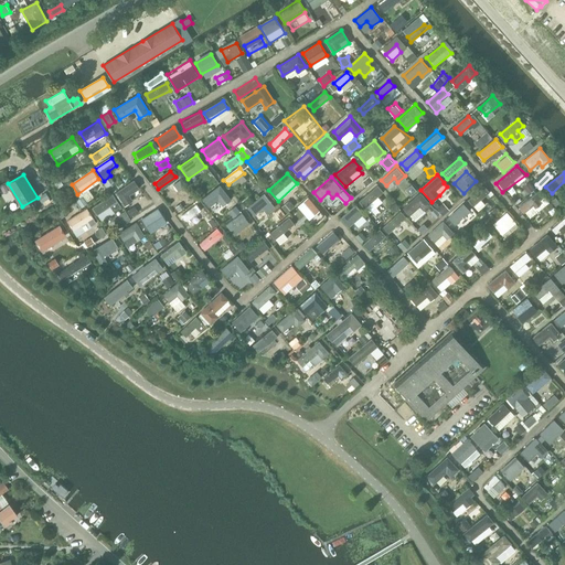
[(179,191),(185,185),(180,179),(173,184),(179,191)]
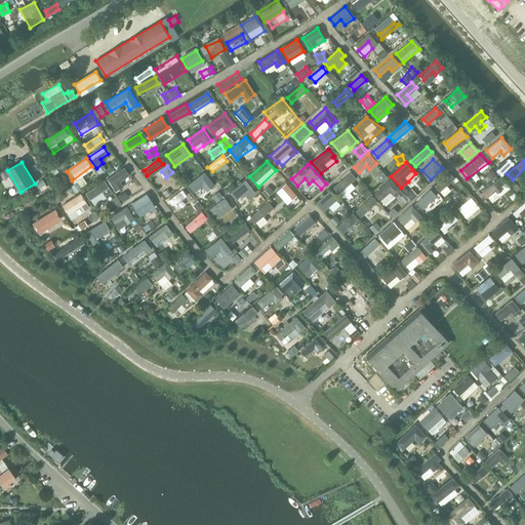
[(124,167),(107,179),(115,192),(123,186),(120,182),(129,175),(124,167)]
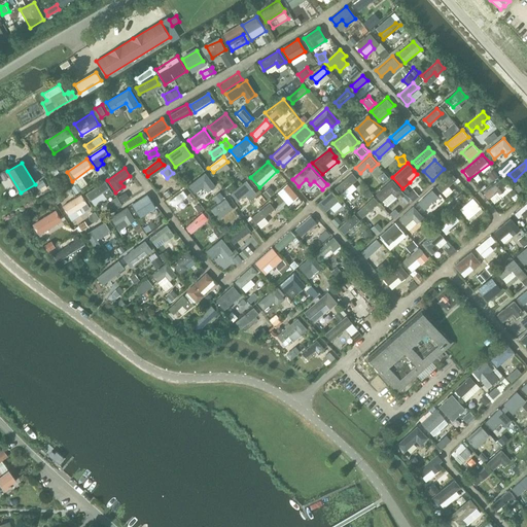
[(494,170),(483,177),(487,183),(498,176),(494,170)]
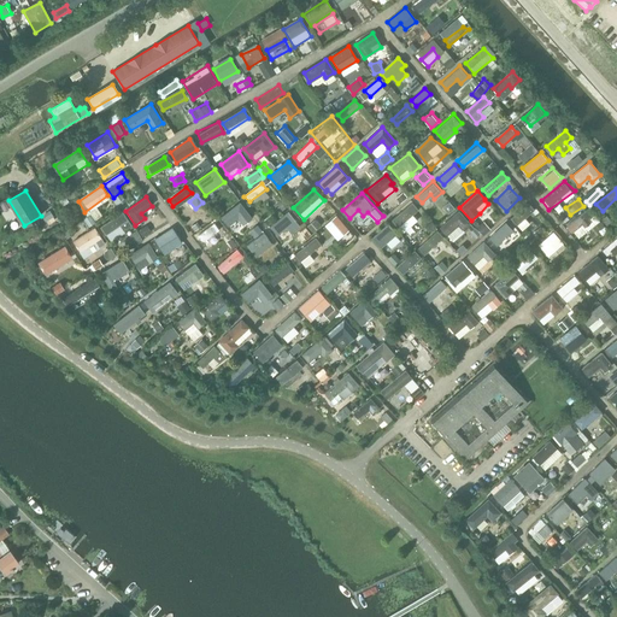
[(448,200),(444,207),(450,212),(456,205),(448,200)]
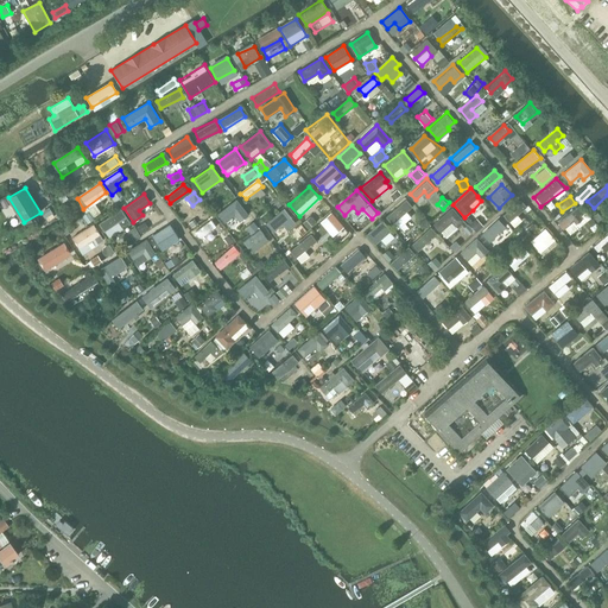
[(236,198),(217,214),(225,223),(234,215),(239,222),(248,215),(236,198)]
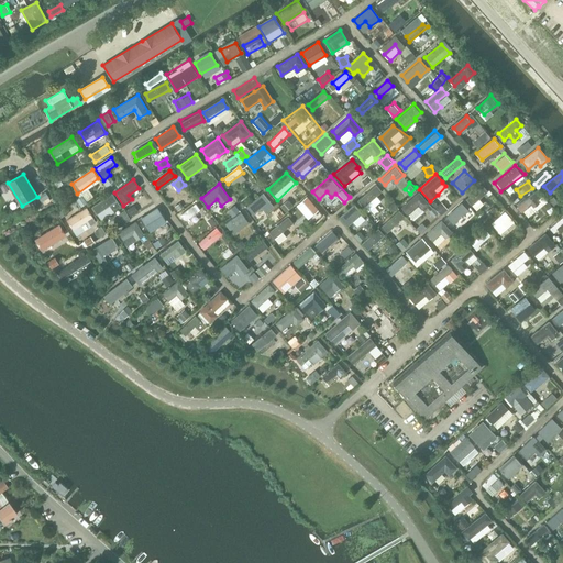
[(357,199),(364,207),(383,191),(375,184),(357,199)]
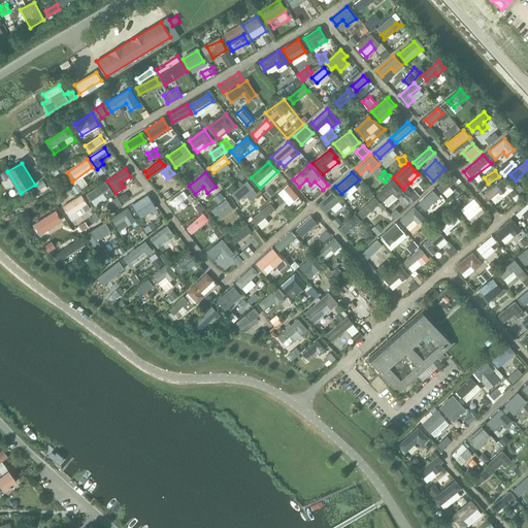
[(454,174),(437,188),(442,193),(458,179),(454,174)]
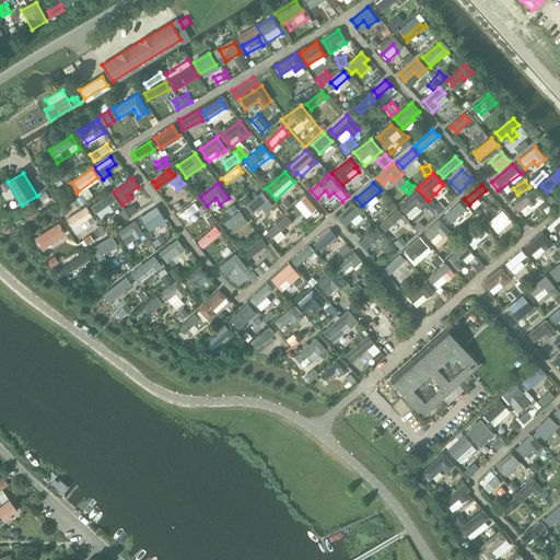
[(536,186),(514,203),(518,209),(528,200),(532,203),(537,199),(534,196),(540,191),(536,186)]
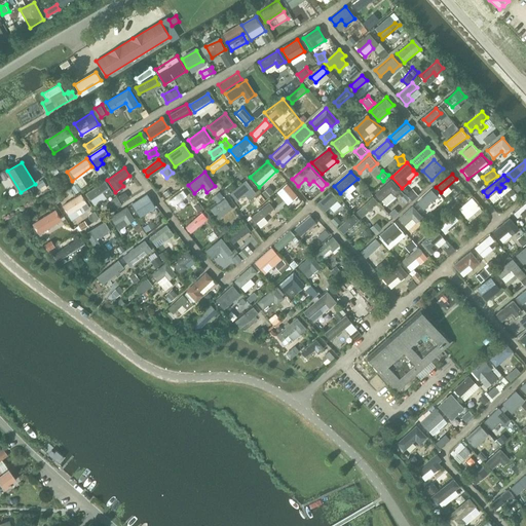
[(92,203),(113,191),(105,179),(85,191),(92,203)]
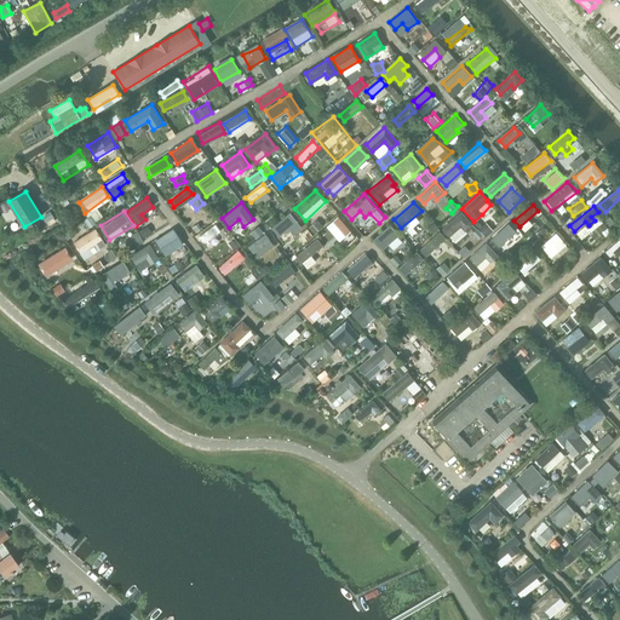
[(42,217),(46,223),(53,218),(50,212),(42,217)]
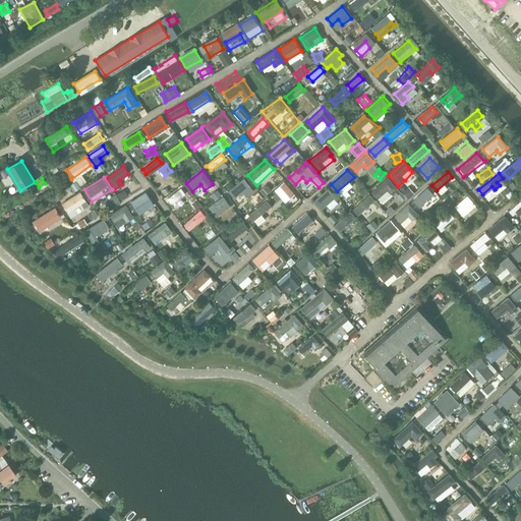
[(243,178),(227,190),(234,198),(241,192),(246,197),(253,191),(243,178)]
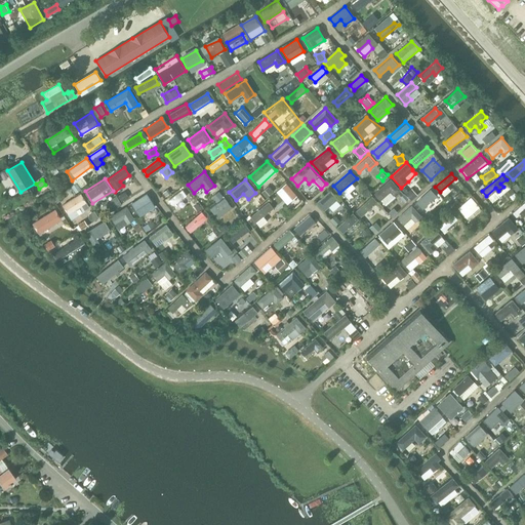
[(390,179),(374,193),(385,205),(395,197),(394,195),(397,192),(401,196),(403,194),(390,179)]
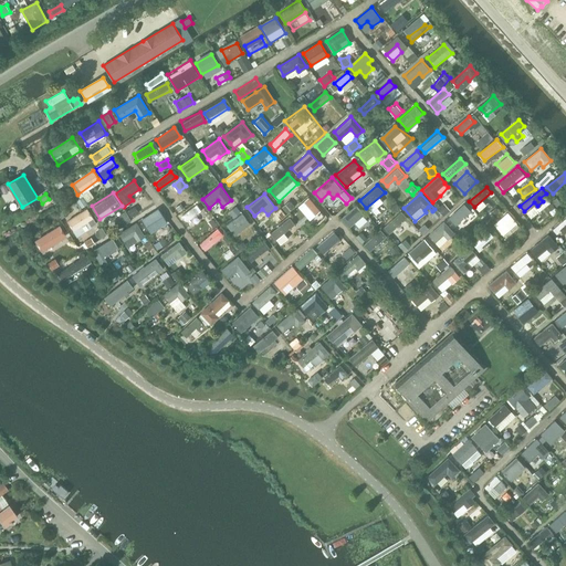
[(81,206),(87,203),(84,197),(79,199),(81,206)]
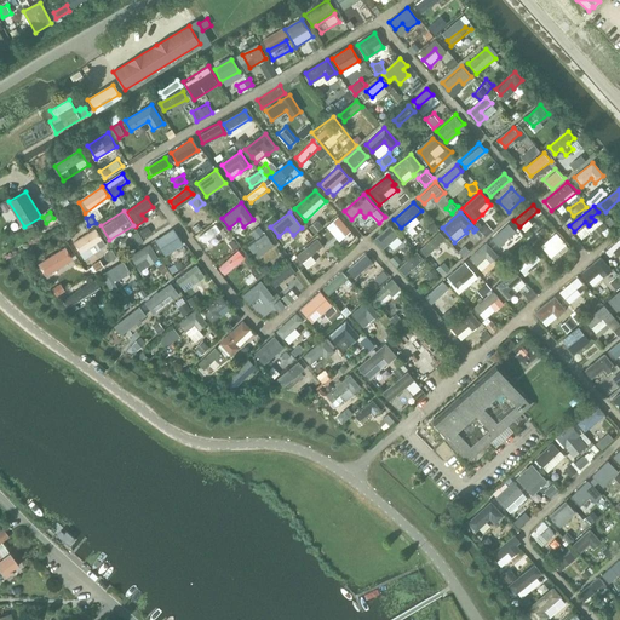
[(338,217),(326,227),(339,241),(350,231),(338,217)]
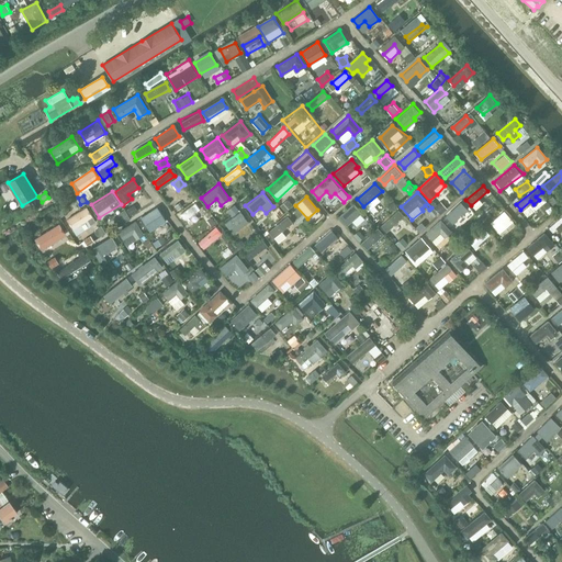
[(285,210),(293,204),(288,198),(281,204),(285,210)]
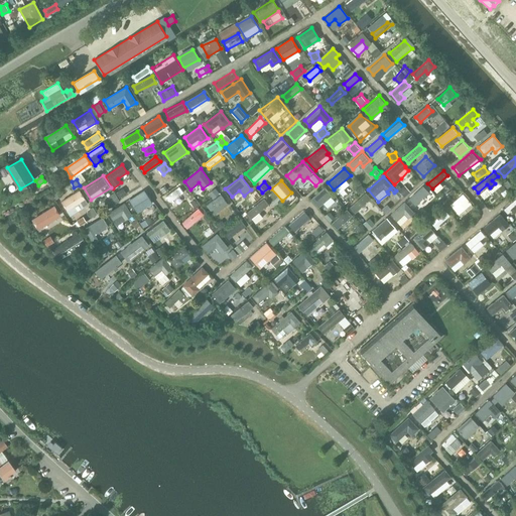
[(409,200),(413,204),(421,197),(426,203),(432,197),(424,185),(409,200)]
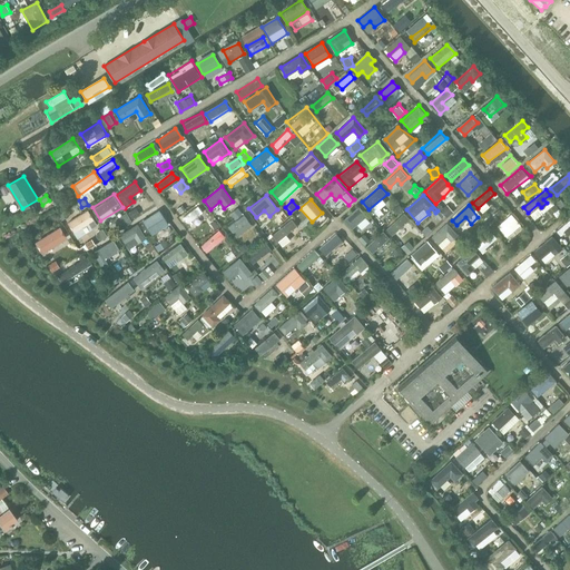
[(231,212),(235,218),(243,213),(238,206),(231,212)]
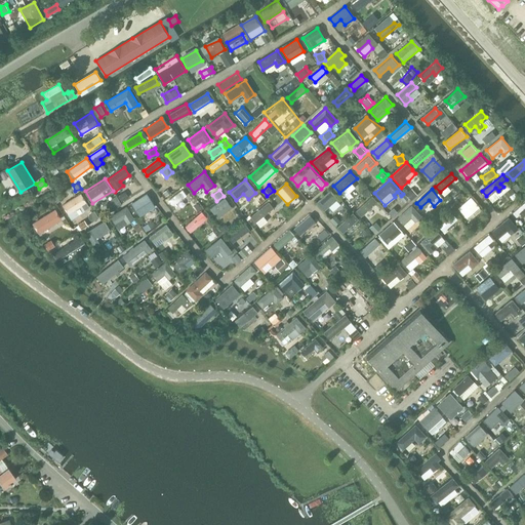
[(330,190),(316,202),(323,211),(328,206),(336,200),(337,199),(330,190)]
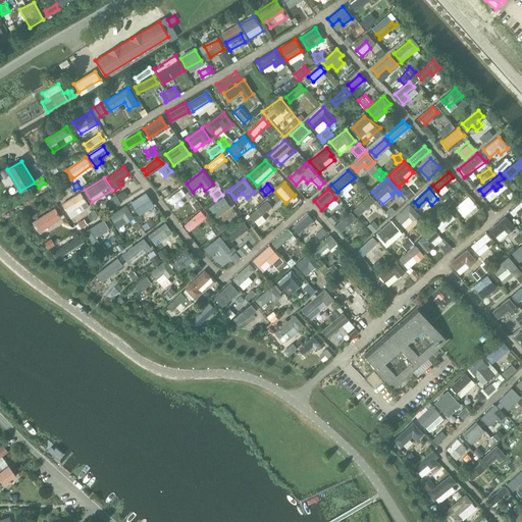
[(117,194),(120,199),(127,196),(124,190),(117,194)]
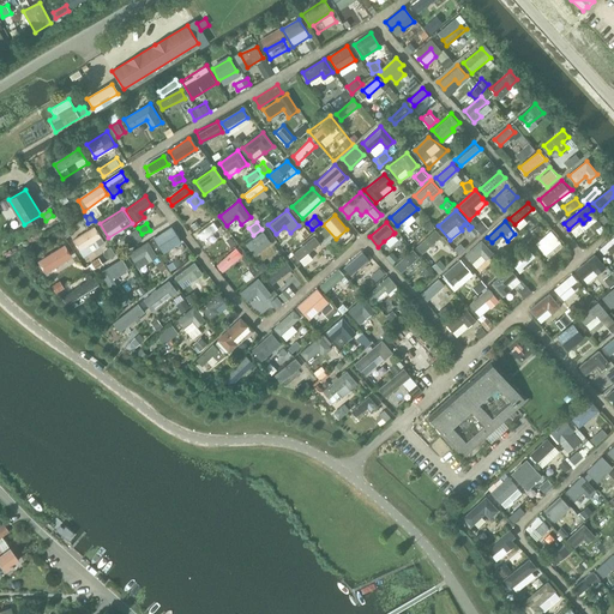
[(528,232),(534,239),(545,230),(539,223),(528,232)]
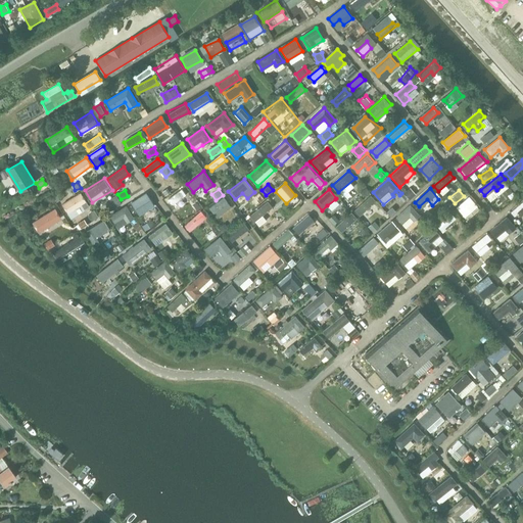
[(72,218),(90,205),(81,191),(61,203),(72,218)]
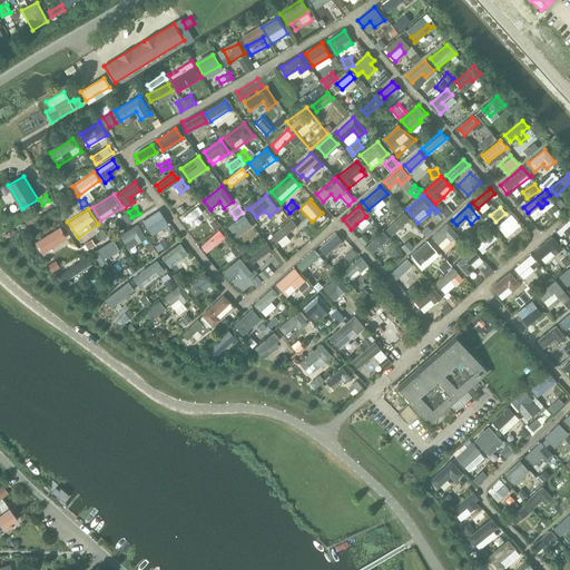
[(179,220),(185,227),(199,216),(195,209),(179,220)]
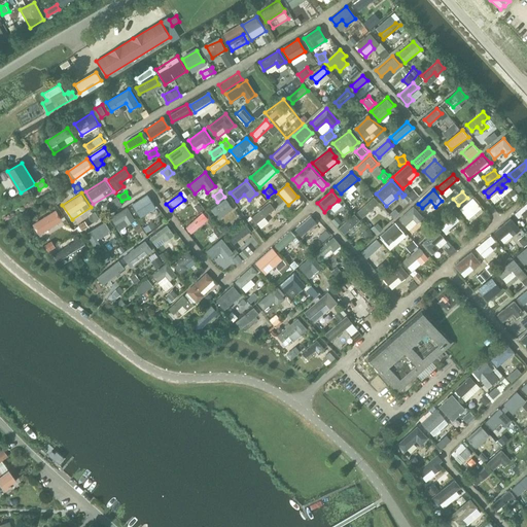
[(146,195),(132,204),(140,217),(154,207),(146,195)]
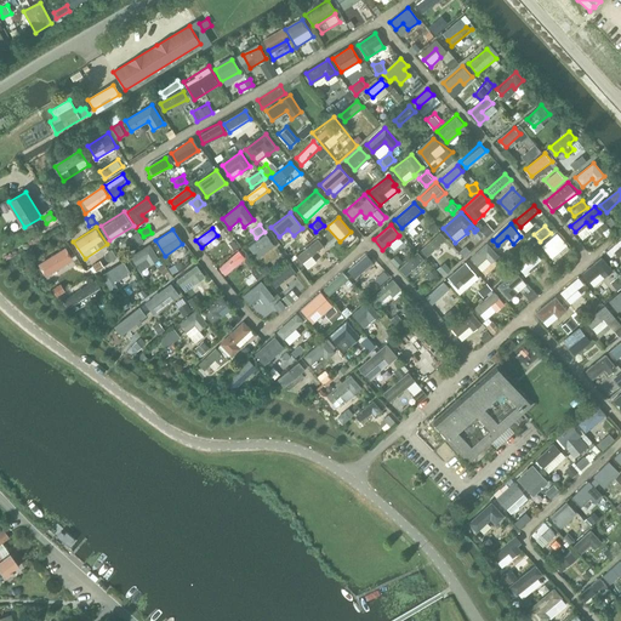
[(140,231),(132,233),(135,244),(143,241),(140,231)]
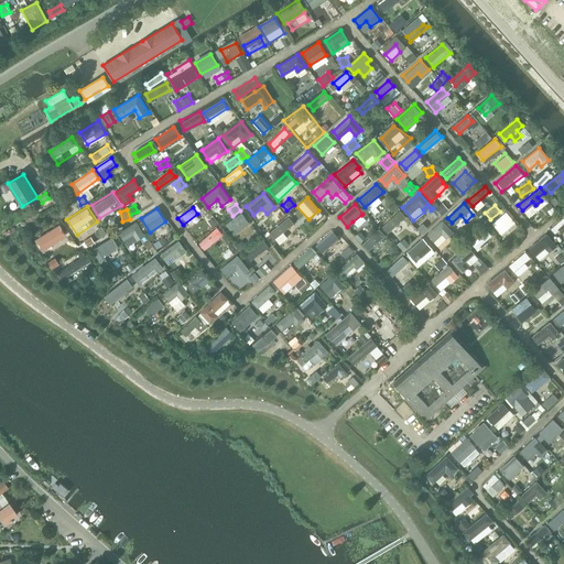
[(383,227),(389,234),(407,217),(400,212),(383,227)]
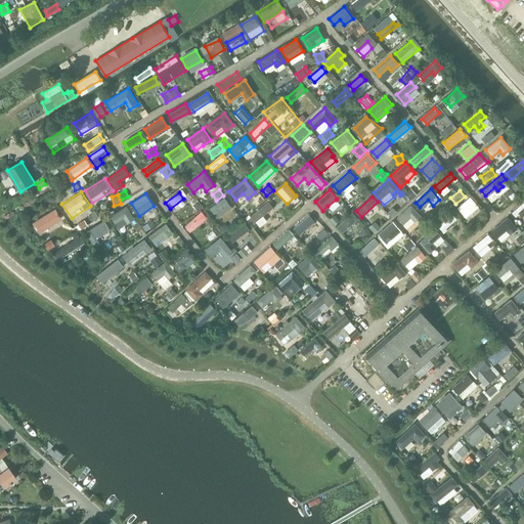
[(470,198),(456,208),(466,218),(478,207),(470,198)]
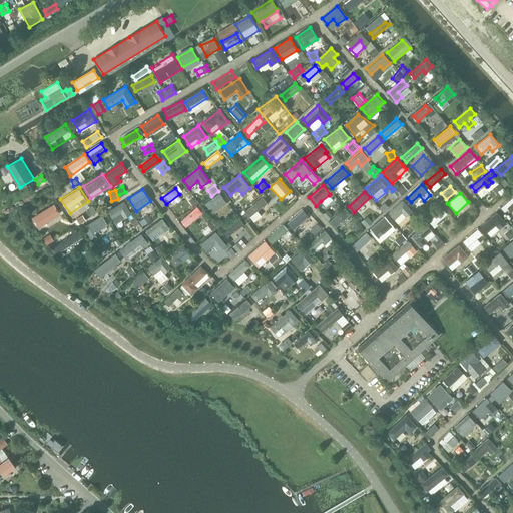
[(205,204),(210,211),(224,201),(220,194),(205,204)]
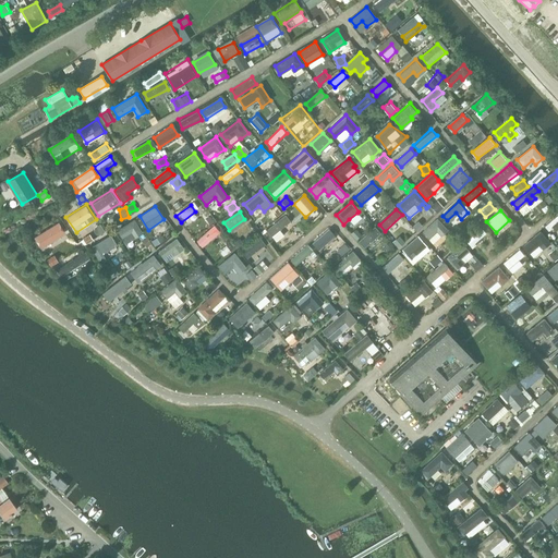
[(286,216),(267,231),(273,238),(290,222),(286,216)]
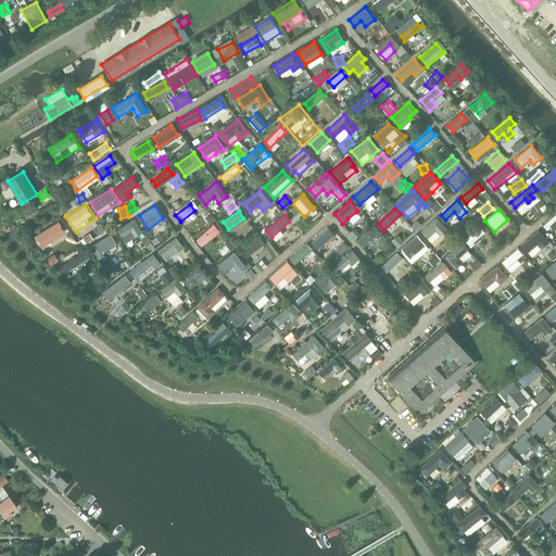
[(555,224),(555,216),(543,227),(547,231),(555,224)]
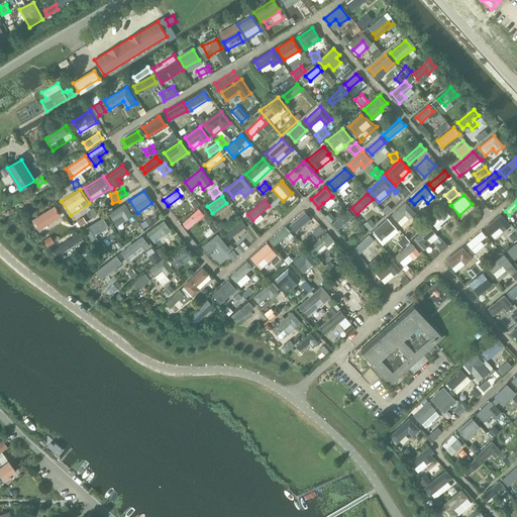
[(405,202),(391,215),(397,221),(401,225),(415,213),(405,202)]
